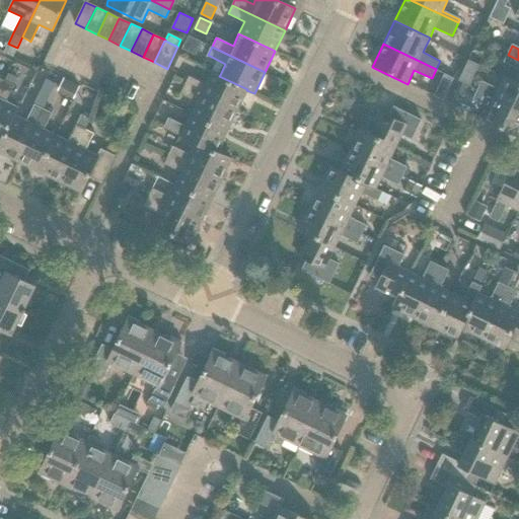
[(518,60),(508,55),(503,64),(518,71),(518,75),(515,84),(518,85),(518,60)]
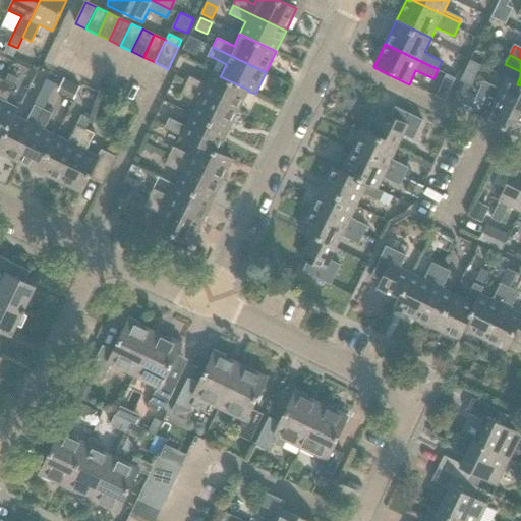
[(189,76),(185,85),(238,111),(247,91),(248,90),(220,76),(221,75),(212,71),(206,84),(189,76)]
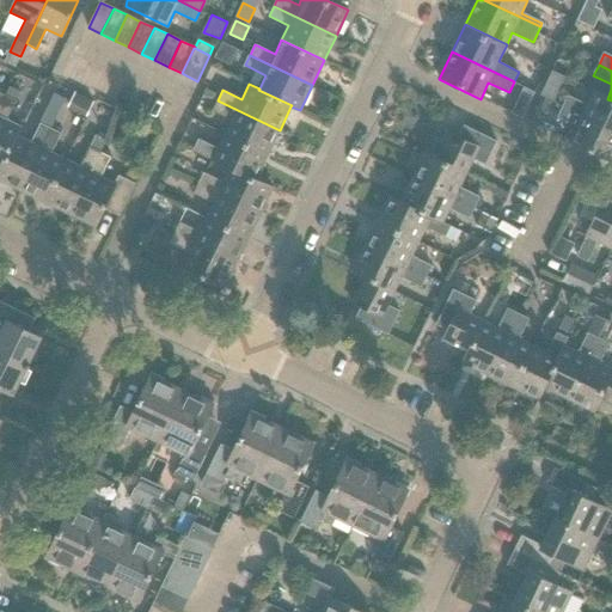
[(0,169),(16,136),(17,138),(22,127),(6,120),(16,101),(19,91),(10,86),(5,96),(0,105),(0,169)]
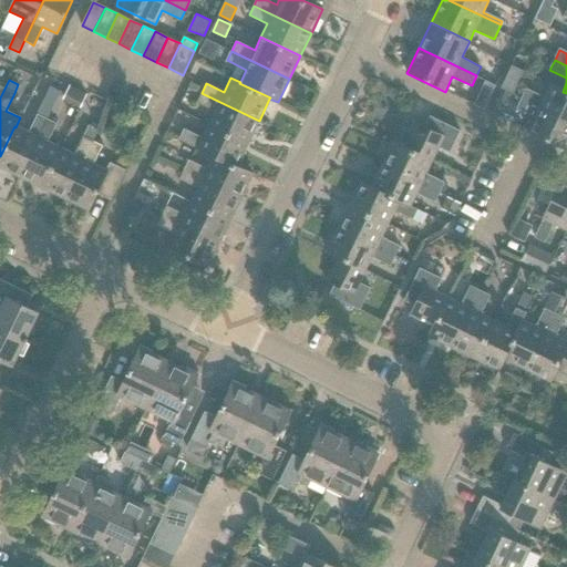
[(44,100),(53,104),(60,92),(50,86),(44,100)]
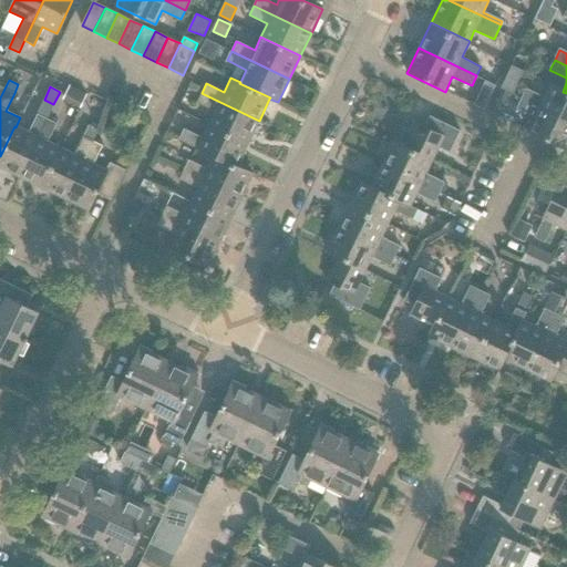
[(88,94),(70,86),(63,100),(81,109),(88,94)]
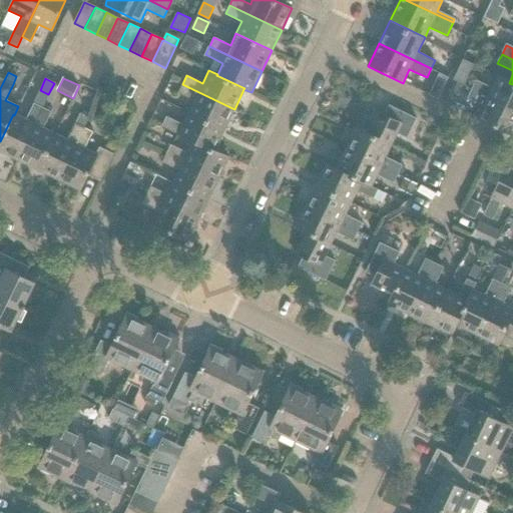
[(476,82),(471,91),(512,111),(512,84),(509,83),(499,78),(493,90),(476,82)]
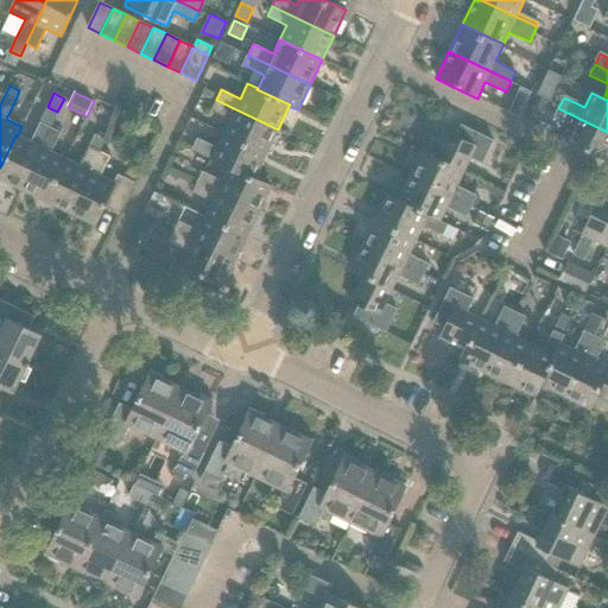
[(532,106),(542,111),(546,99),(538,95),(532,106)]
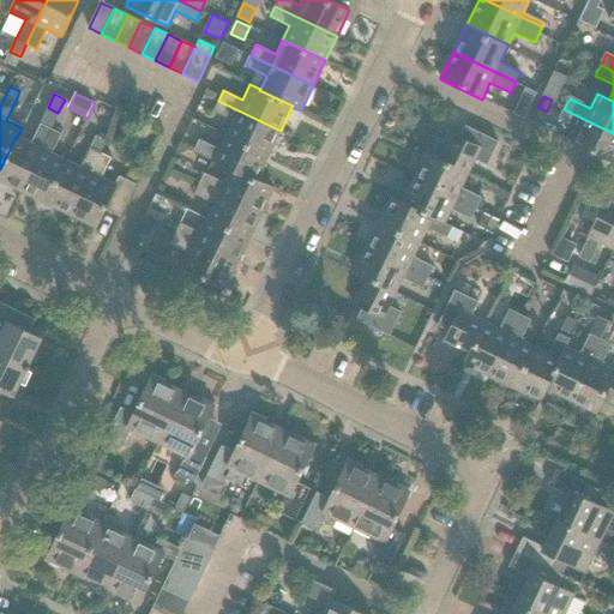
[(233,120),(226,134),(269,156),(281,131),(218,101),(212,110),(233,120)]
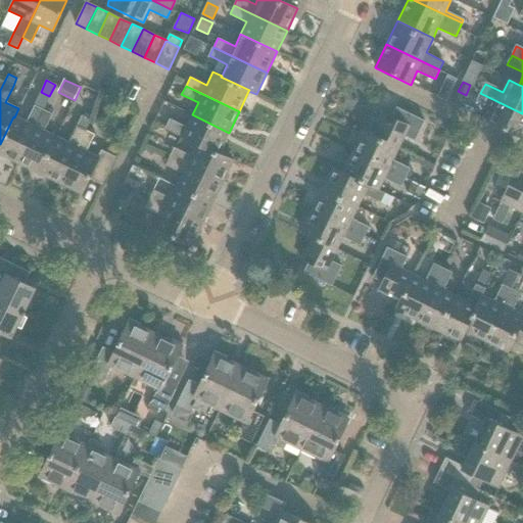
[(522,113),(480,93),(476,102),(494,110),(488,124),(522,140),(522,113)]
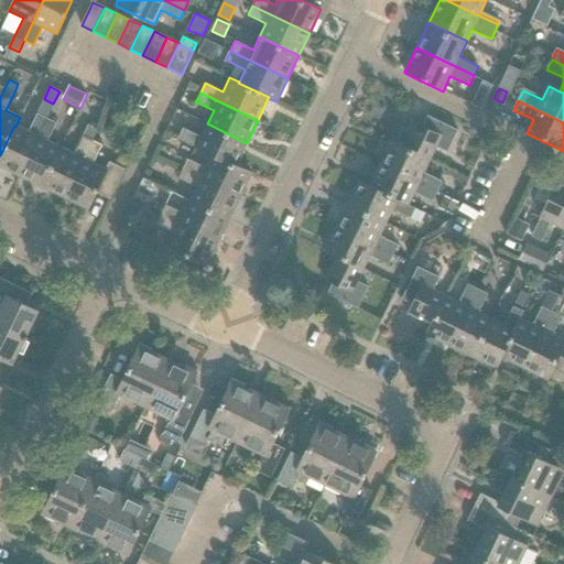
[(0,155),(0,165),(19,175),(46,118),(38,114),(28,132),(15,127),(14,126),(0,155)]
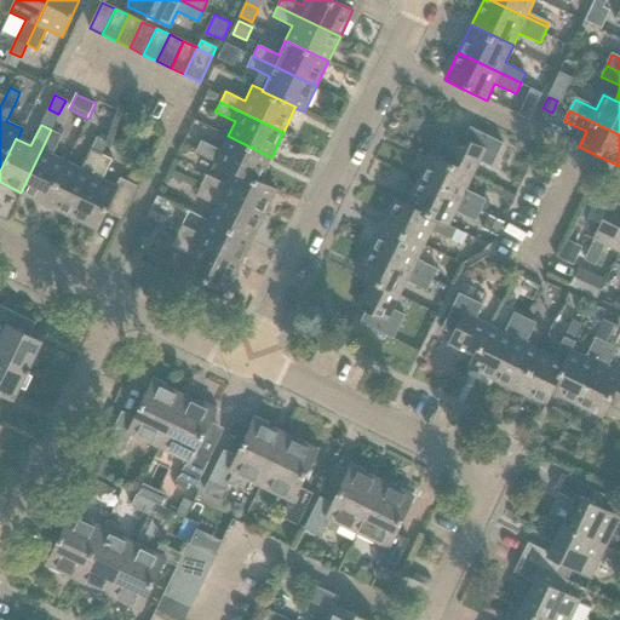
[(445,162),(472,176),(478,161),(492,167),(503,143),(469,127),(464,139),(453,135),(448,145),(452,148),(445,162)]
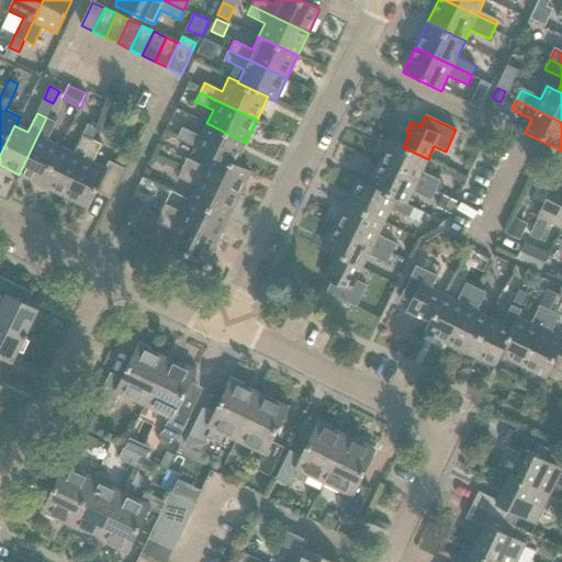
[(19,175),(42,186),(60,147),(47,141),(56,122),(46,117),(19,175)]
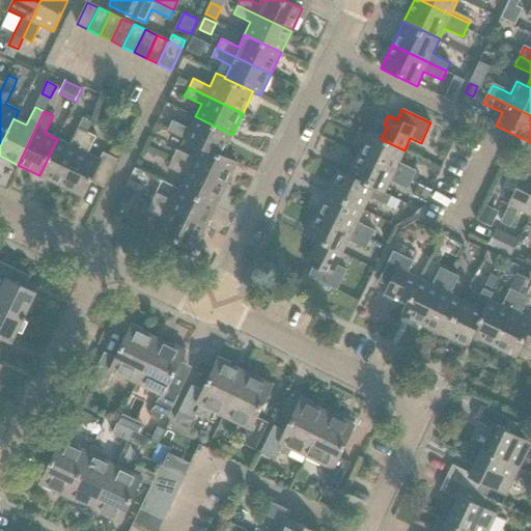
[(39,175),(60,186),(86,132),(91,121),(83,116),(70,144),(57,139),(39,175)]
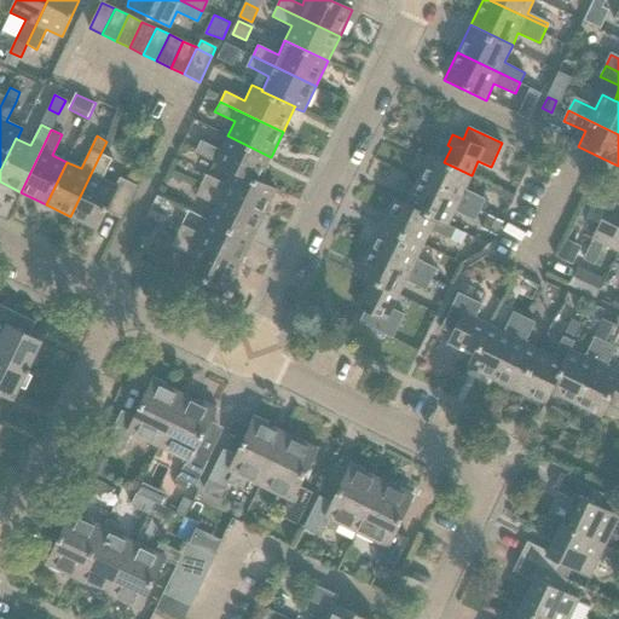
[(201,140),(196,151),(215,161),(215,162),(233,171),(233,169),(258,183),(259,181),(271,157),(227,136),(220,150),(201,140)]
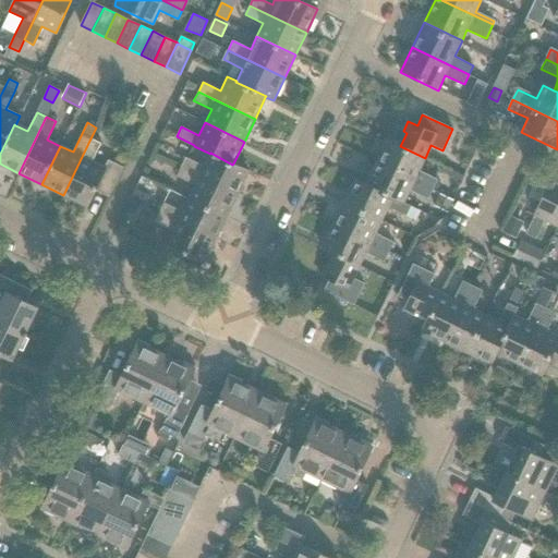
[(91,138),(63,195),(87,207),(96,189),(109,195),(123,166),(109,159),(105,168),(92,161),(100,143),(91,138)]
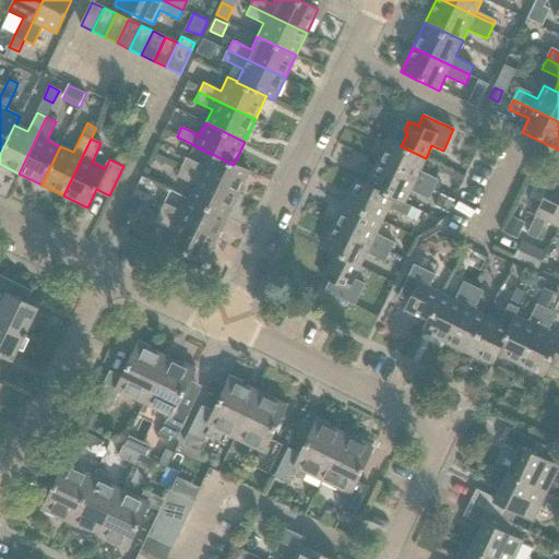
[(388,140),(377,163),(433,190),(450,198),(453,189),(438,181),(438,180),(419,171),(426,158),(401,146),(388,140)]
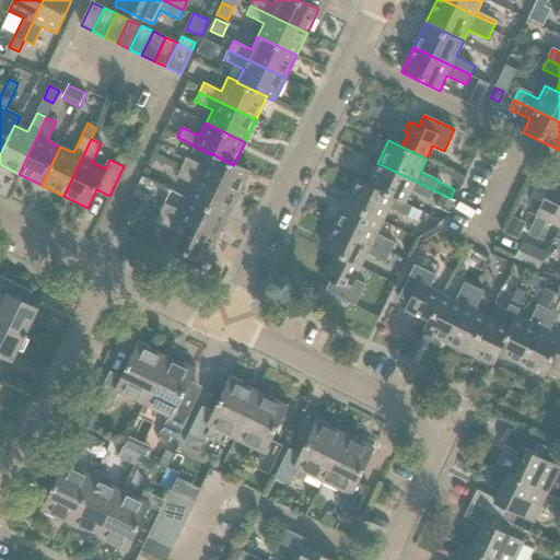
[(211,153),(211,154),(206,167),(186,158),(182,167),(238,195),(249,172),(234,164),(233,165),(211,153)]
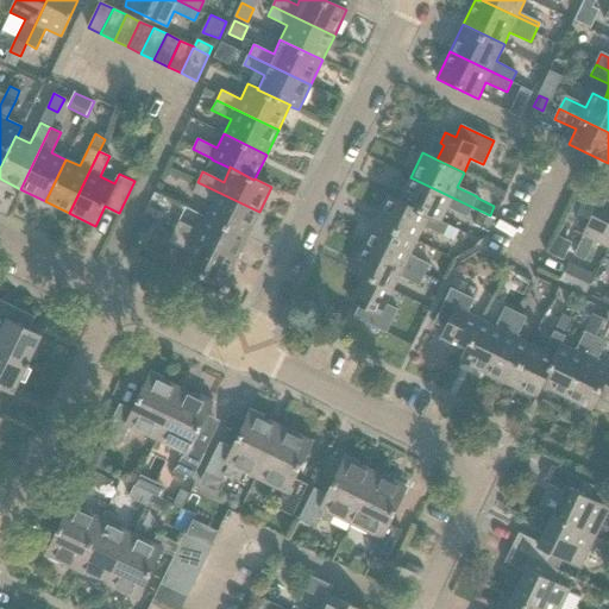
[(399,202),(440,223),(446,208),(468,218),(472,207),(410,177),(399,202)]
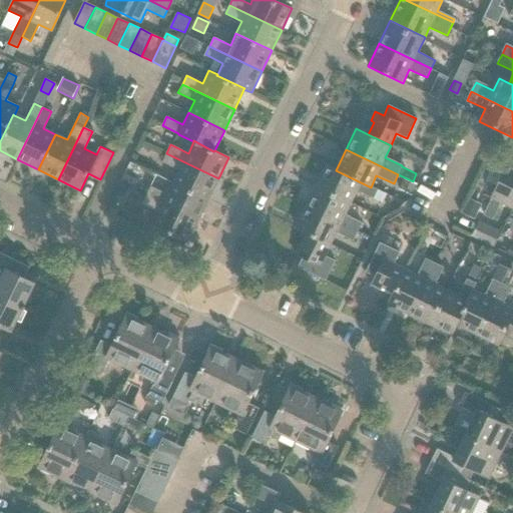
[(218,178),(166,153),(162,162),(178,170),(172,182),(208,199),(218,178)]
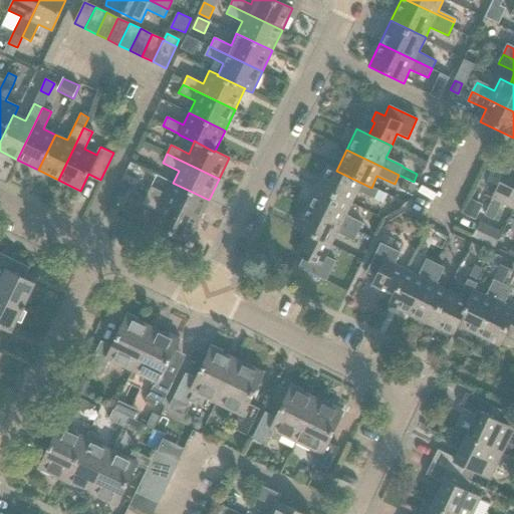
[(493,198),(485,216),(494,220),(502,203),(513,208),(513,165),(509,163),(493,198)]
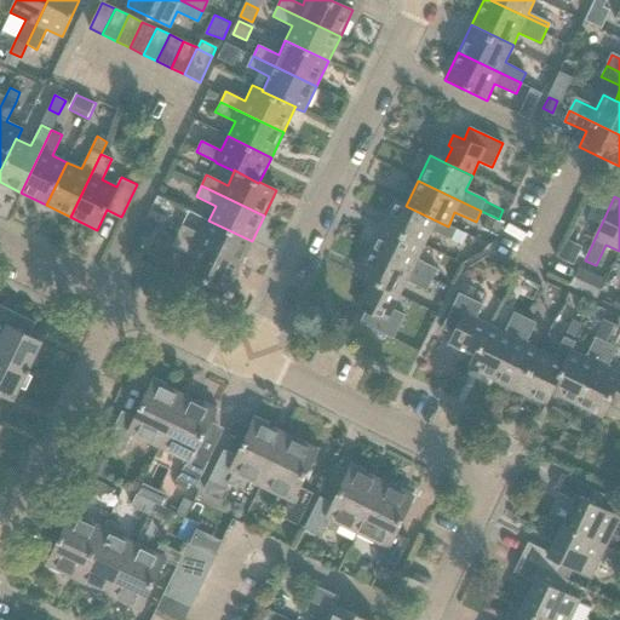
[(394,200),(382,225),(423,246),(430,231),(452,241),(457,230),(448,227),(406,206),(394,200)]
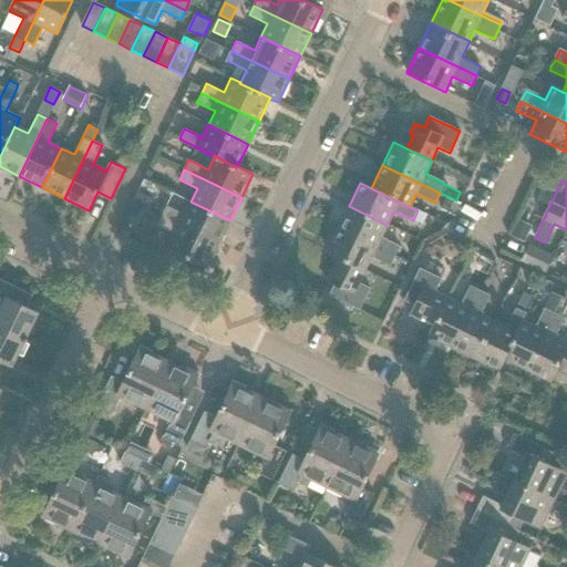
[(138,192),(133,202),(142,206),(147,209),(152,199),(138,192)]
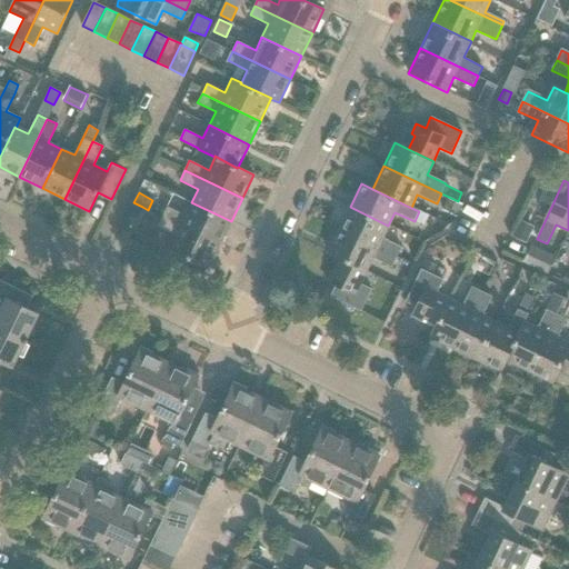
[(133,202),(126,219),(135,223),(142,207),(133,202)]
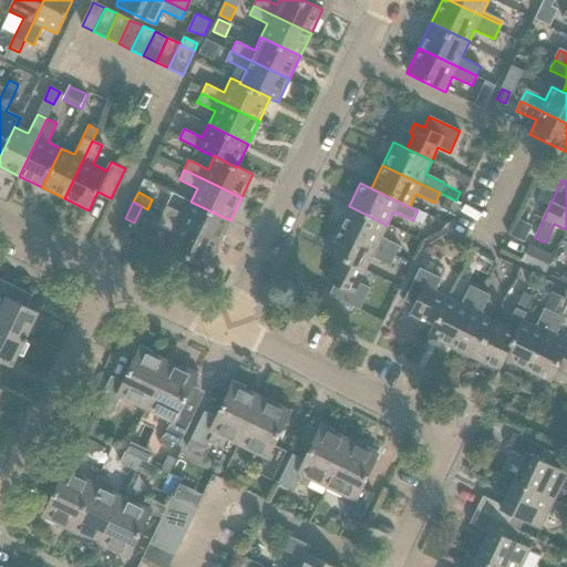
[(230,220),(191,202),(184,215),(166,205),(162,215),(219,244),(230,220)]
